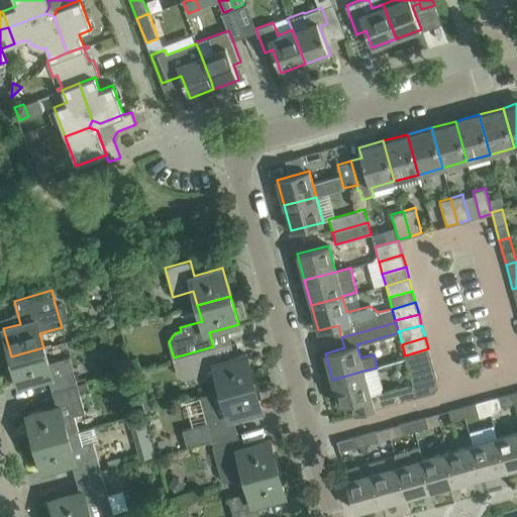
[(186,381),(194,379),(195,382),(217,376),(221,390),(254,381),(253,380),(251,380),(247,367),(250,367),(246,353),(217,362),(213,346),(174,357),(179,376),(186,381)]
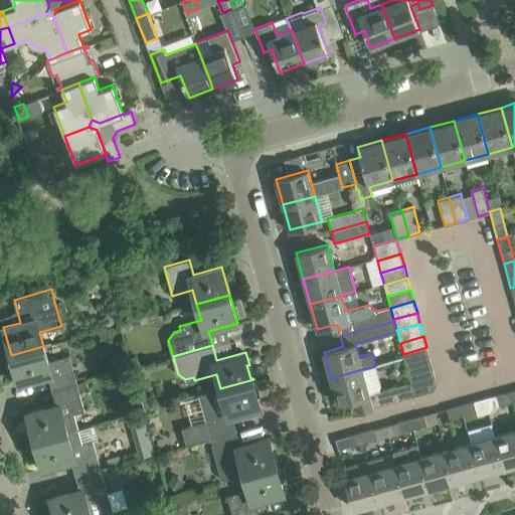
[(11,355),(19,383),(48,375),(52,390),(76,383),(69,356),(47,362),(43,346),(11,355)]
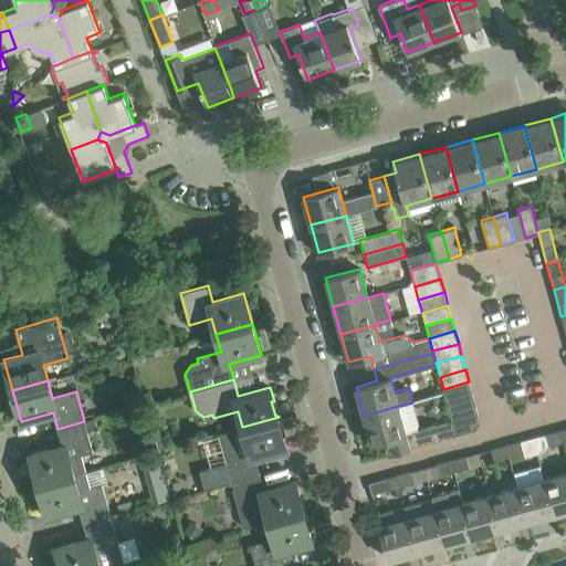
[(447,401),(472,395),(469,381),(443,389),(447,401)]
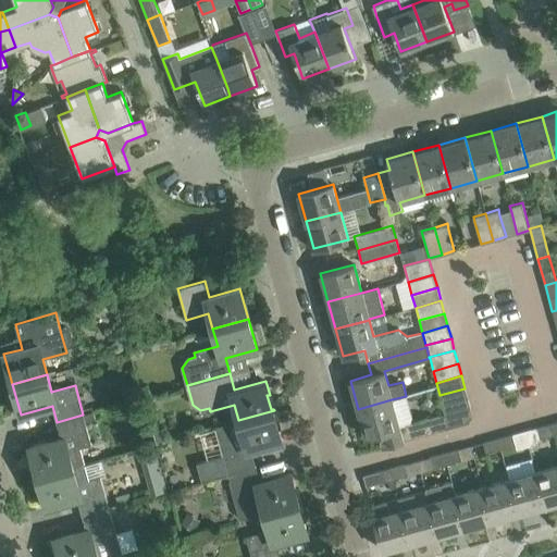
[(139,396),(136,384),(127,387),(125,392),(127,400),(139,396)]
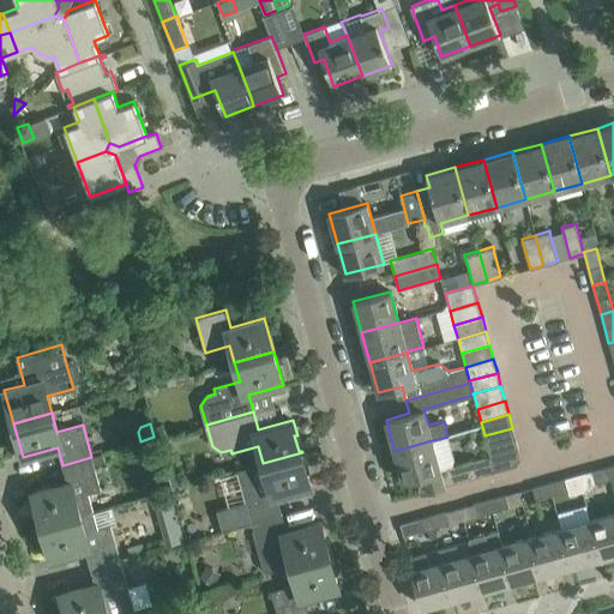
[(491,456),(518,449),(512,428),(485,435),(491,456)]
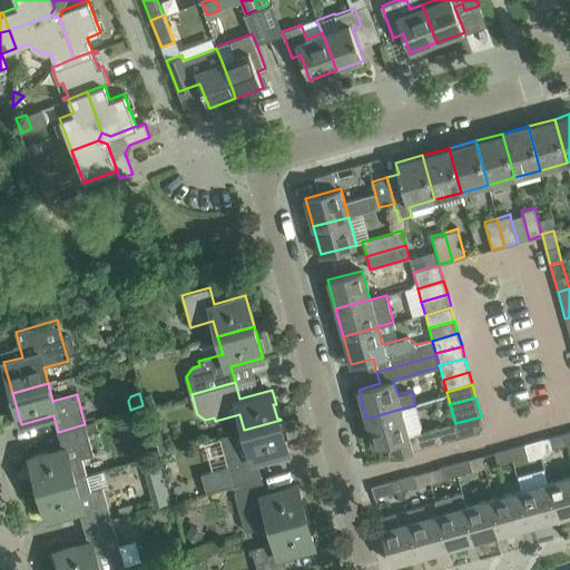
[(374,446),(387,442),(392,455),(459,438),(455,423),(409,436),(401,409),(366,419),(374,446)]
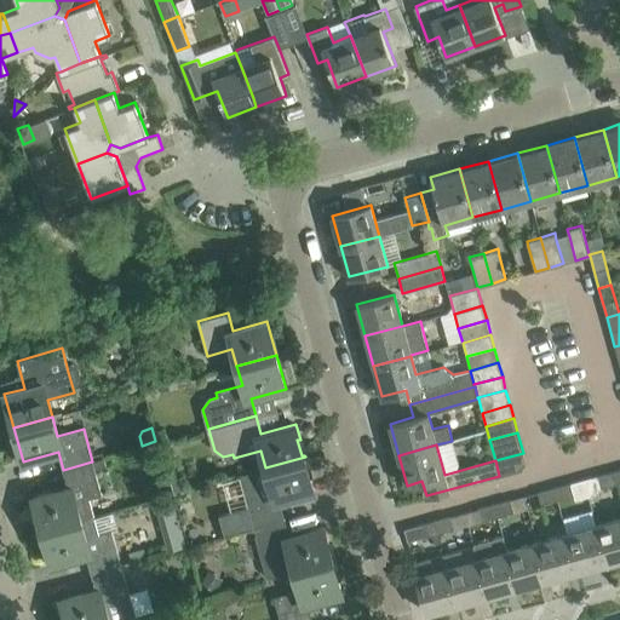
[(305,457),(265,468),(270,487),(244,494),(253,528),(285,520),(280,501),(314,491),(310,475),(306,476),(303,460),(305,459),(305,457)]
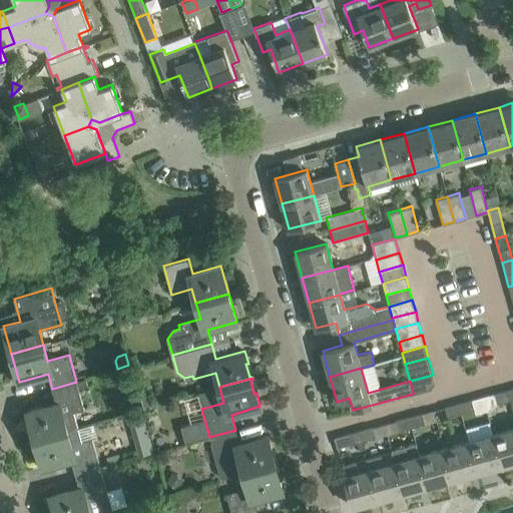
[(76,382),(52,389),(55,403),(27,411),(35,439),(79,427),(75,412),(84,410),(76,382)]
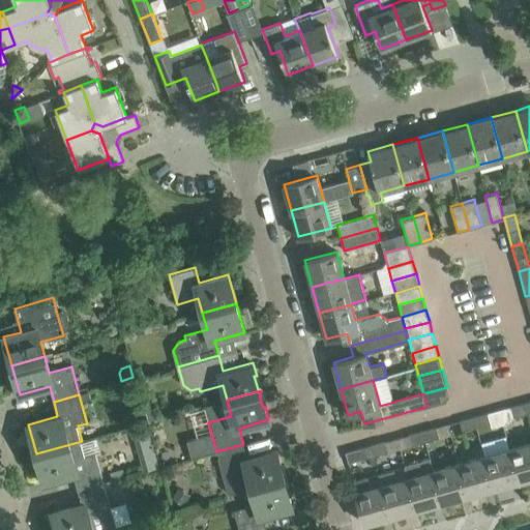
[(527,413),(524,402),(510,406),(513,416),(527,413)]
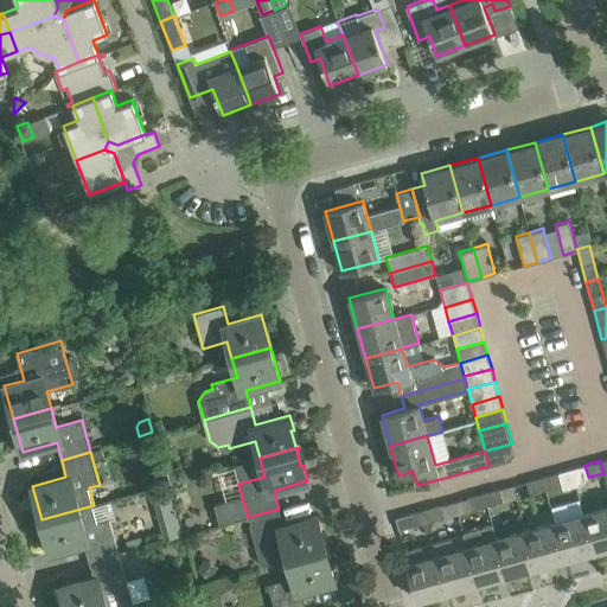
[(545,490),(574,481),(572,468),(542,477),(545,490)]
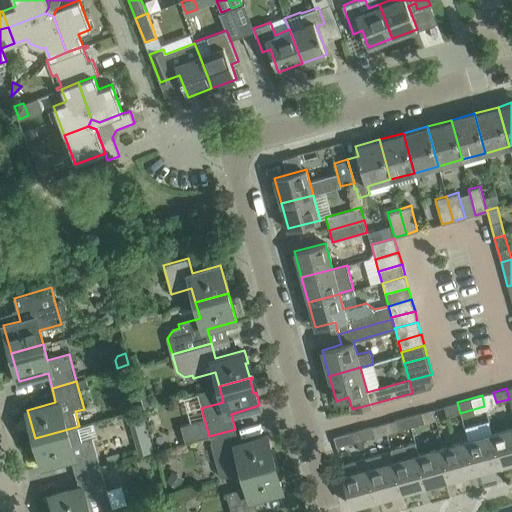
[(460,413),(457,402),(444,406),(447,416),(460,413)]
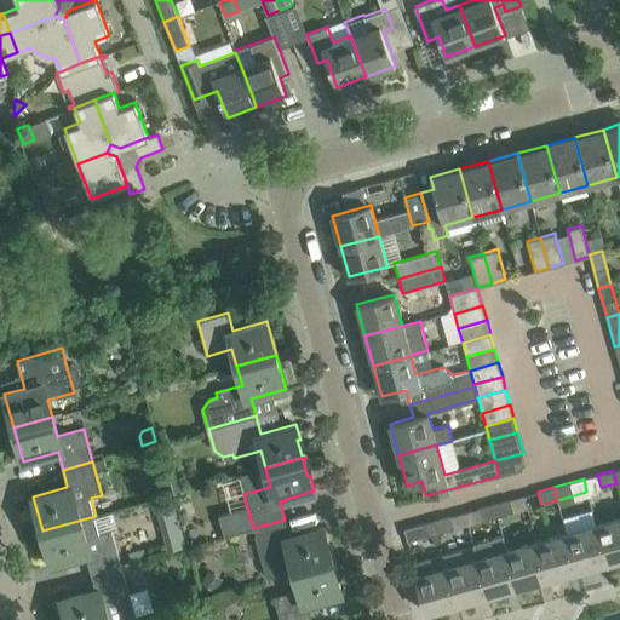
[(497,516),(514,511),(510,499),(493,504),(497,516)]
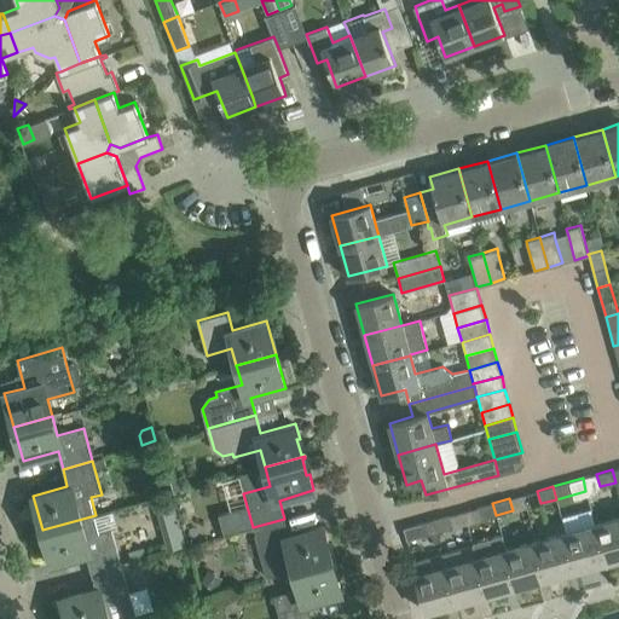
[(496,515),(492,503),(478,507),(481,520),(496,515)]
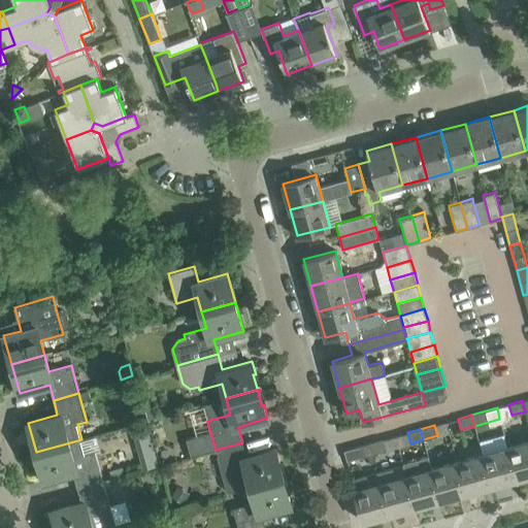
[(137,437),(147,466),(162,461),(151,432),(137,437)]
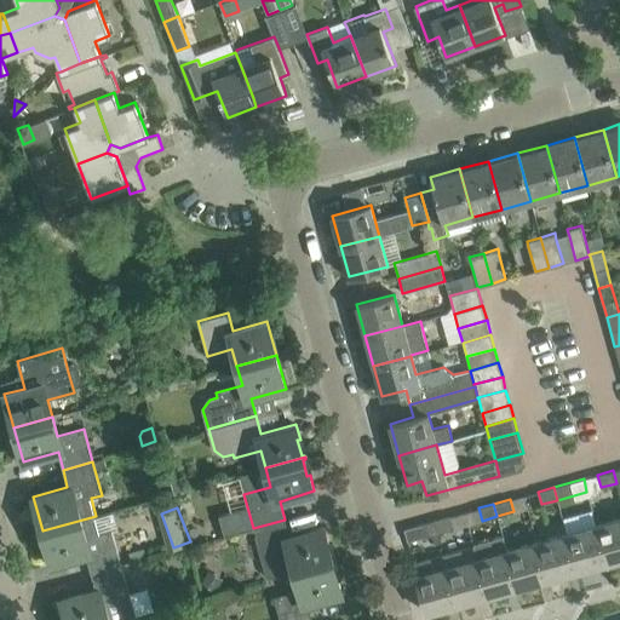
[(438,533),(466,524),(463,512),(435,520),(438,533)]
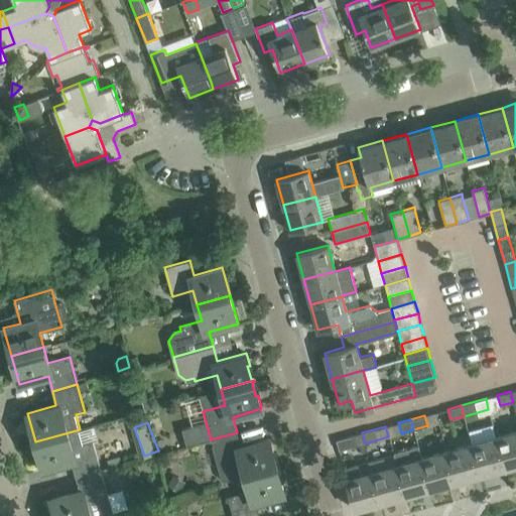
[(35,441),(42,470),(72,462),(76,477),(101,470),(99,464),(93,441),(84,444),(80,429),(35,441)]
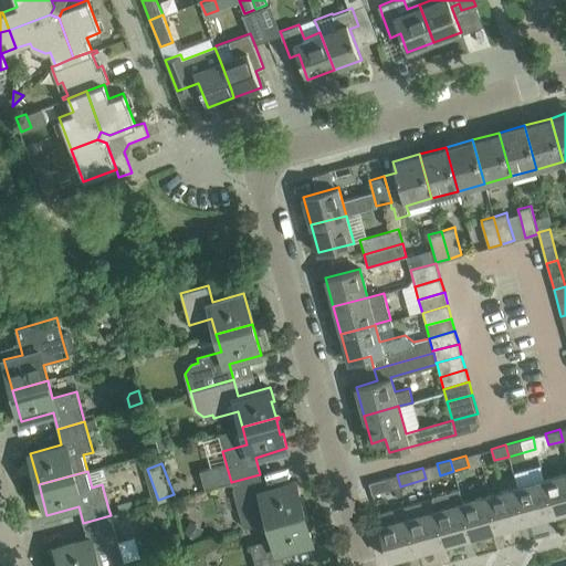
[(565,510),(565,472),(544,479),(554,514),(565,510)]
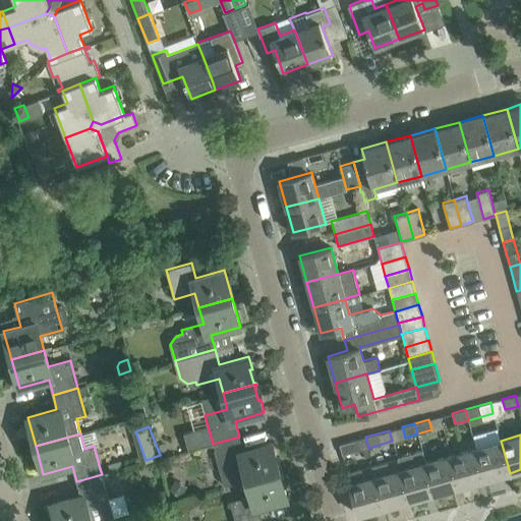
[(239,437),(213,444),(225,485),(247,479),(280,470),(280,468),(277,469),(274,456),(276,456),(272,442),(243,450),(239,437)]
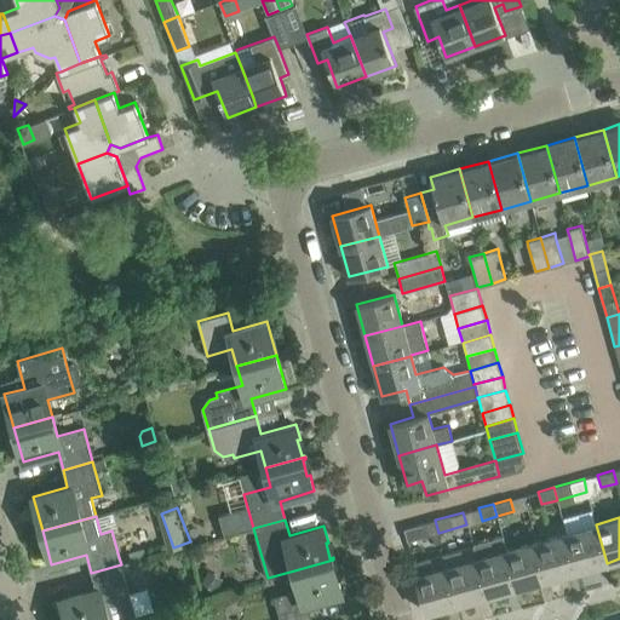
[(438,533),(435,520),(405,528),(408,541),(438,533)]
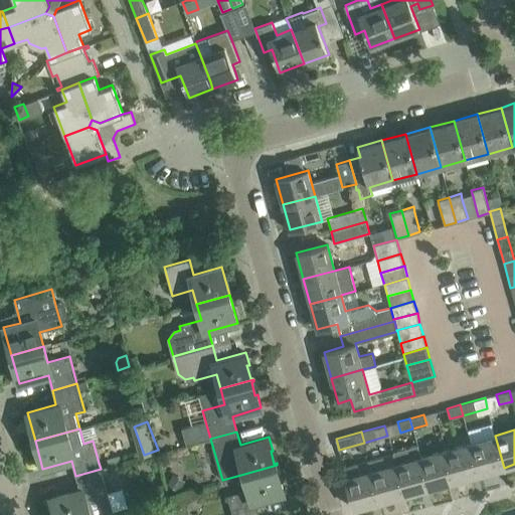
[(504,468),(495,436),(470,443),(479,475),(504,468)]
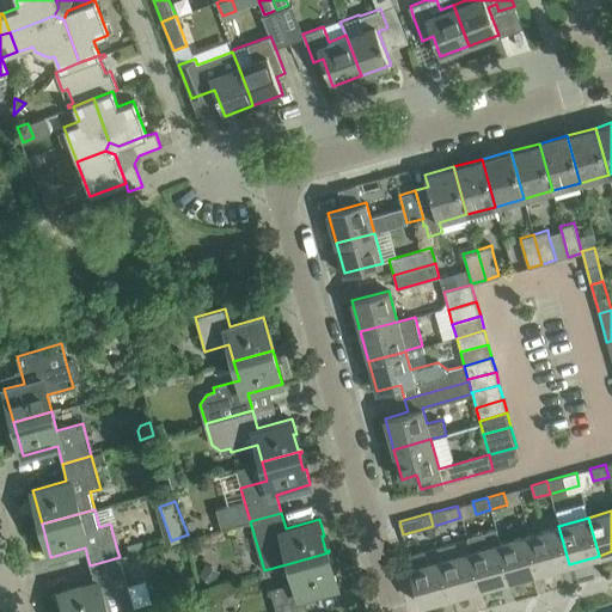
[(569,564),(558,526),(528,534),(539,571),(569,564)]
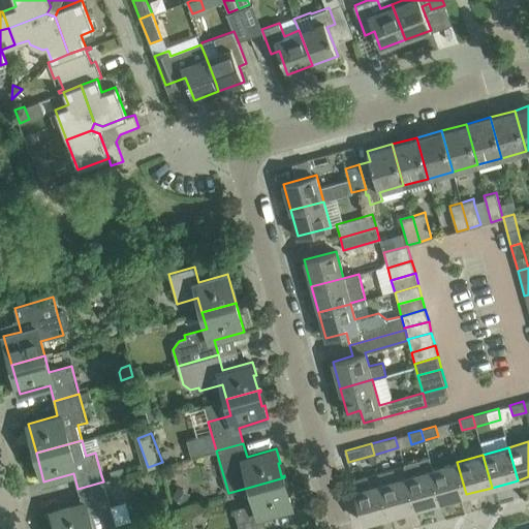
[(441,501),(432,468),(429,457),(404,464),(416,508),(441,501)]
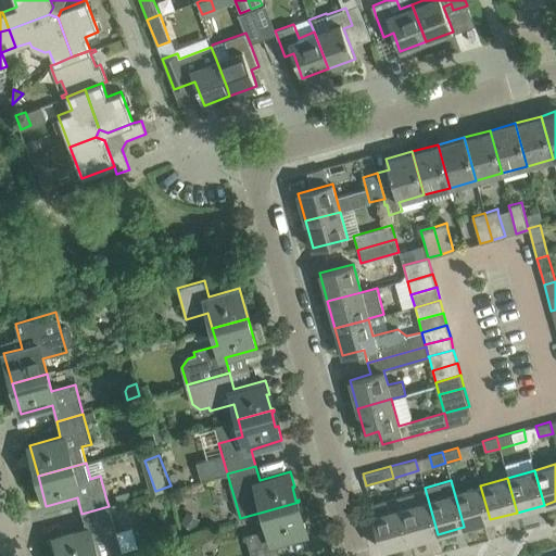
[(490,519),(480,485),(454,492),(464,527),(490,519)]
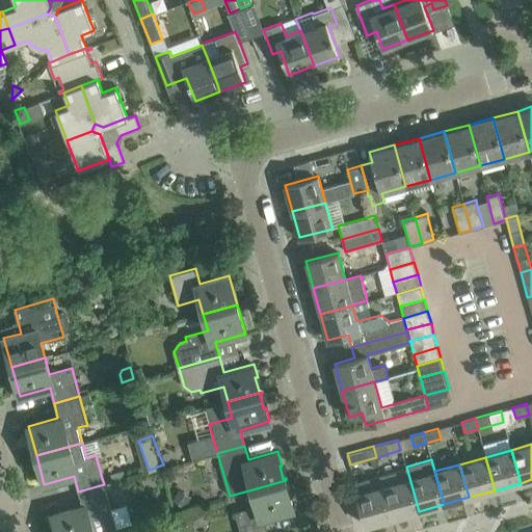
[(419,511),(406,467),(380,474),(393,519),(419,511)]
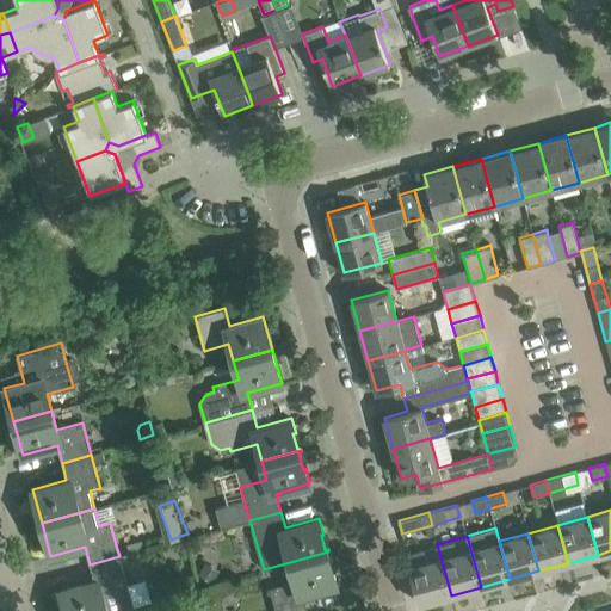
[(129,554),(136,551),(142,550),(140,543),(127,547),(129,554)]
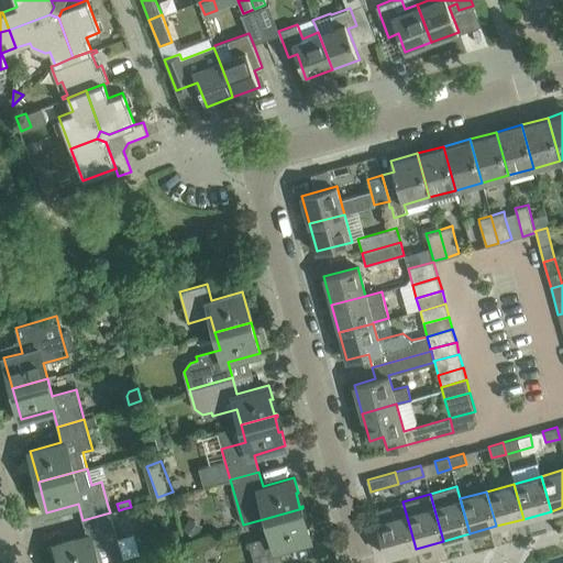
[(416,549),(403,501),(375,509),(388,556),(416,549)]
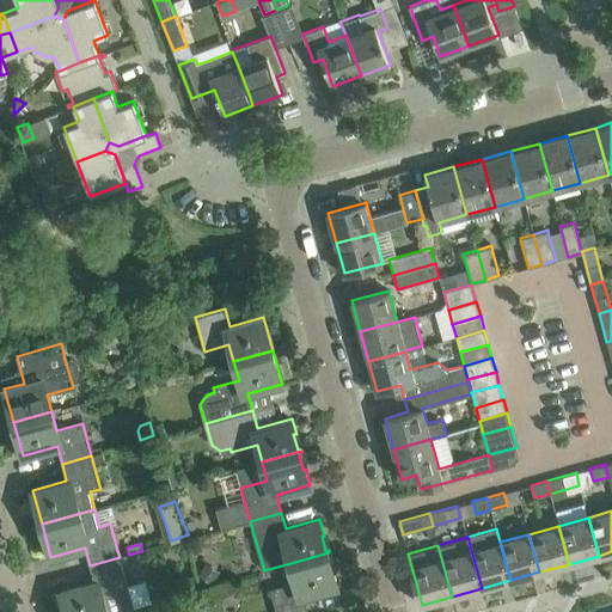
[(120,557),(90,565),(95,582),(61,592),(66,611),(117,611),(133,609),(121,563),(139,558),(136,552),(129,555),(120,557)]
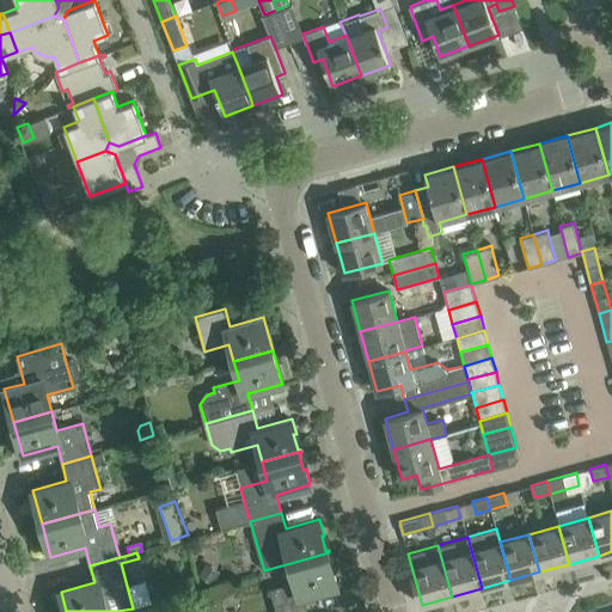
[(329,552),(291,563),(295,581),(270,588),(276,611),(308,611),(304,595),(338,586),(334,570),(331,571),(326,556),(330,555),(329,552)]
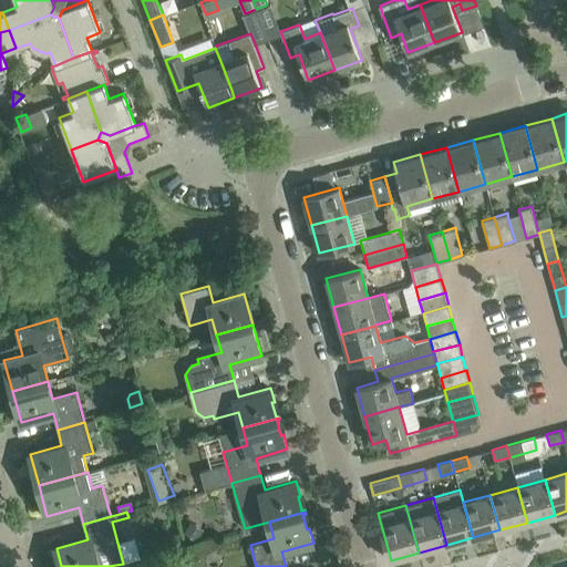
[(173,566),(191,566),(188,557),(172,562),(173,566)]
